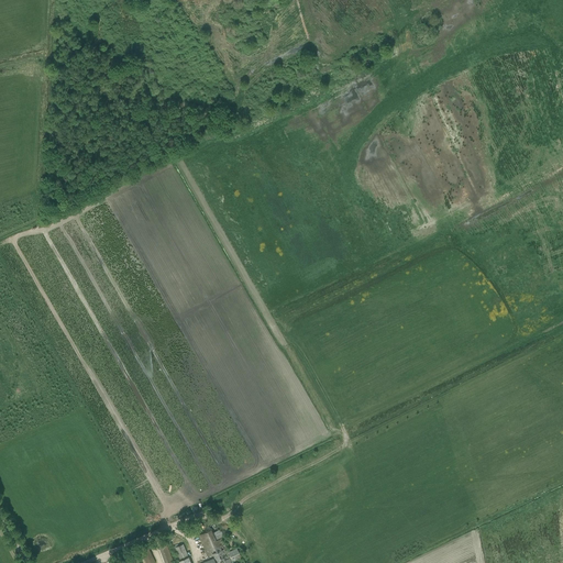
[(250,489),(254,496),(269,487),(266,481),(250,489)]
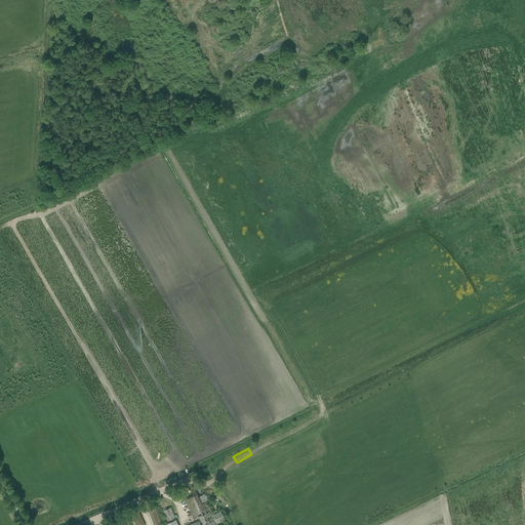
[(107,487),(113,484),(104,465),(97,468),(107,487)]
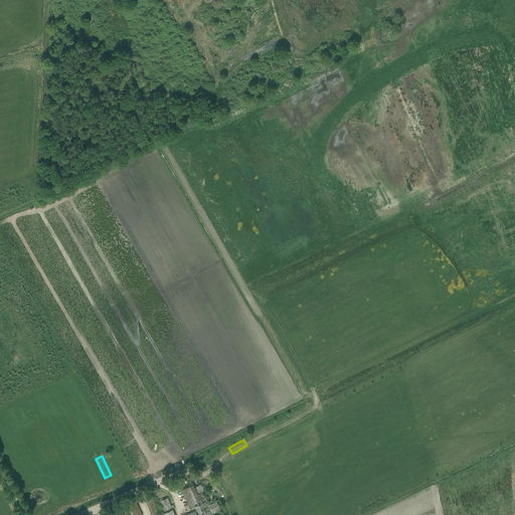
[(197,514),(198,514),(197,514),(210,514),(213,514),(212,514),(220,510),(216,502),(209,505),(203,492),(197,494),(193,485),(181,490),(190,509),(194,507),(196,511),(188,514),(187,514),(197,514)]
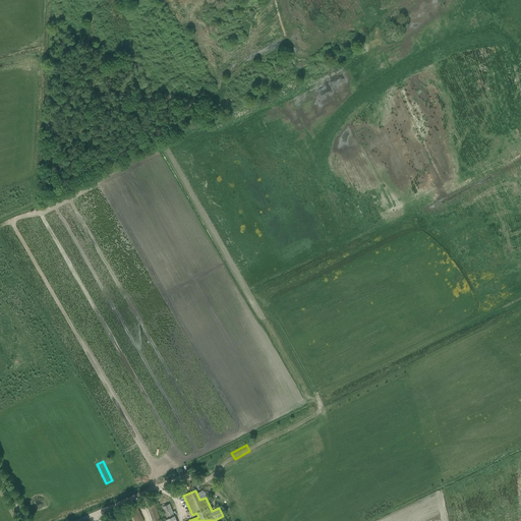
[(234,520),(255,512),(251,503),(230,512),(234,520)]
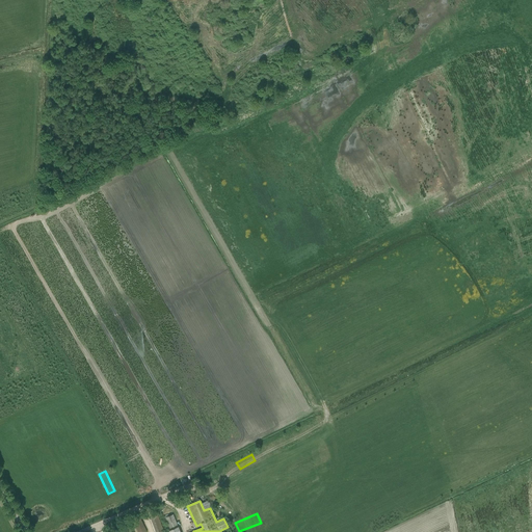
[(149,519),(154,531),(163,531),(158,514),(149,519)]
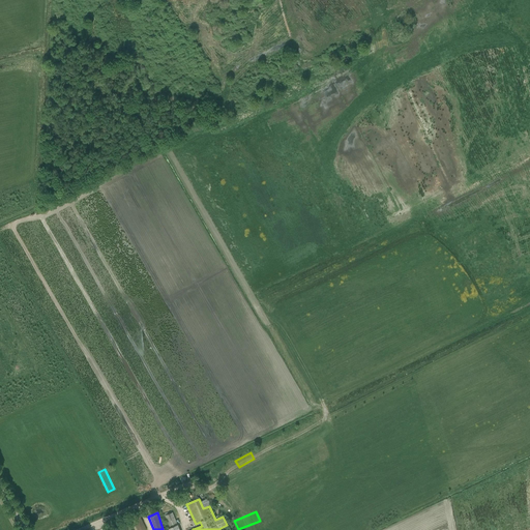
[(170,529),(179,529),(177,525),(172,512),(165,516),(170,529)]
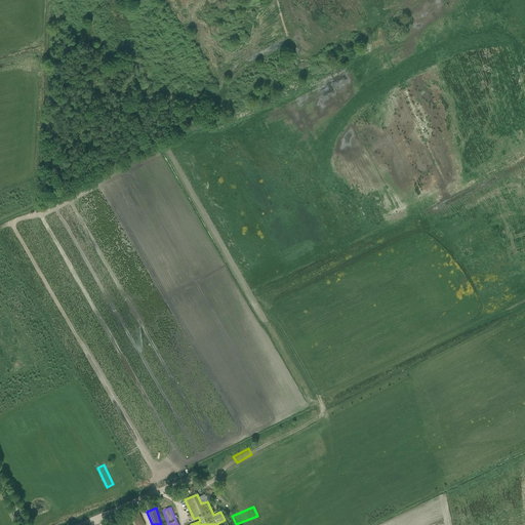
[(131,514),(136,524),(145,524),(138,511),(131,514)]
